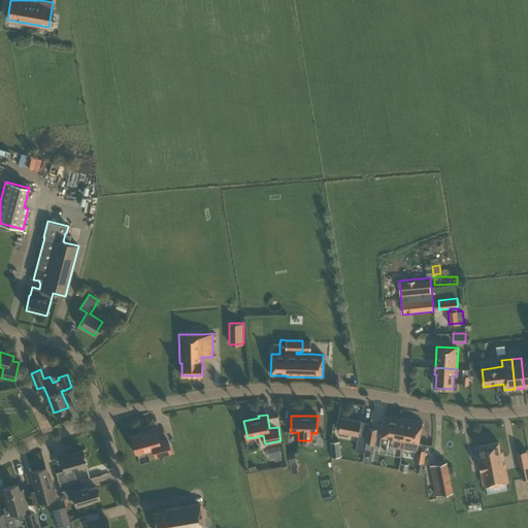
[(398,430),(400,418),(390,416),(389,418),(385,417),(381,437),(382,437),(381,442),(389,443),(388,447),(402,449),(406,431),(398,430)]
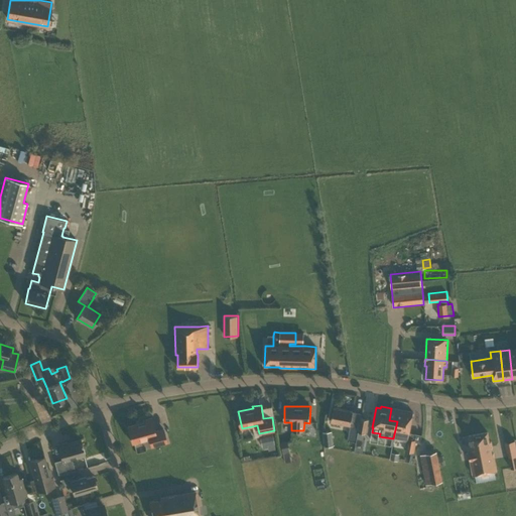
[(361,413),(353,412),(353,411),(334,407),(331,421),(350,424),(350,427),(358,428),(360,418),(361,413)]
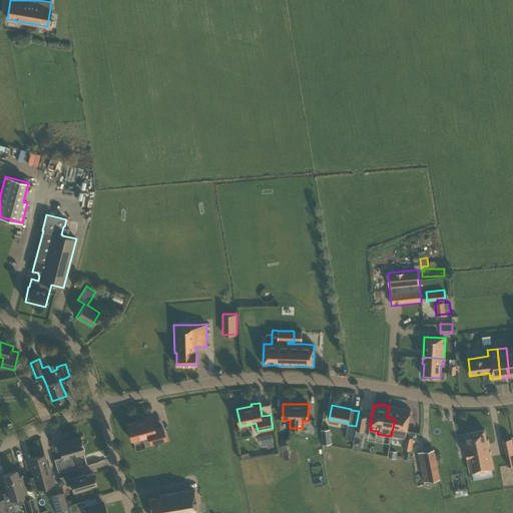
[(411,410),(389,406),(387,418),(395,419),(391,436),(405,438),(406,434),(411,410)]
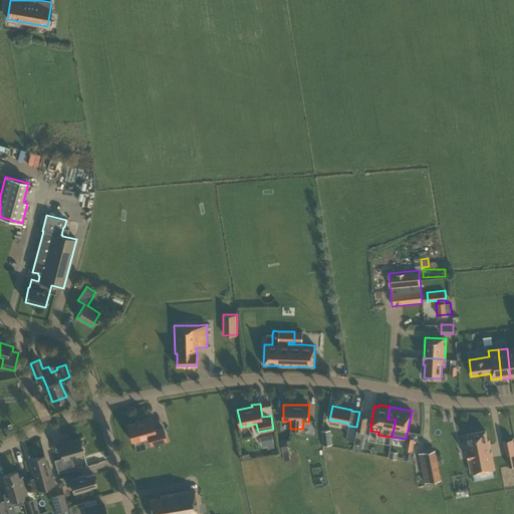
[(126,425),(132,442),(149,437),(151,445),(166,441),(163,427),(154,430),(151,417),(143,419),(144,421),(126,425)]
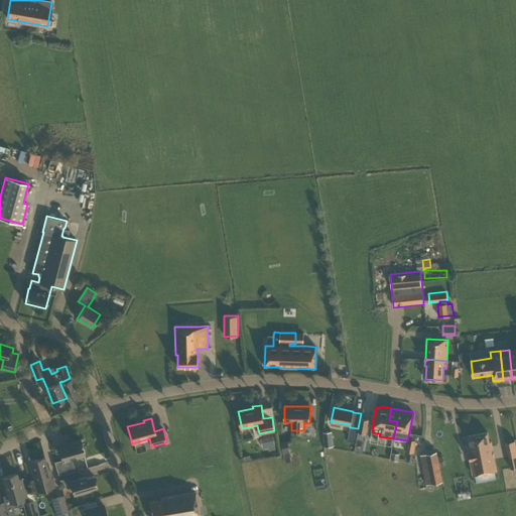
[(358,428),(358,431),(364,432),(366,433),(369,419),(360,418),(358,428)]
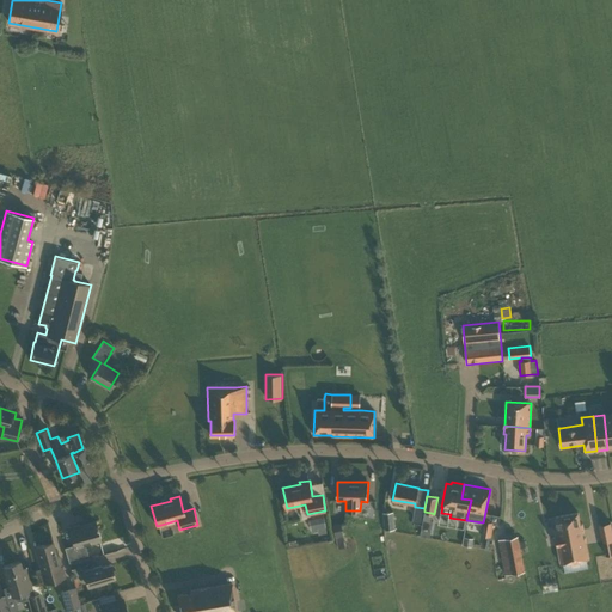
[(395,528),(393,512),(383,513),(385,530),(395,528)]
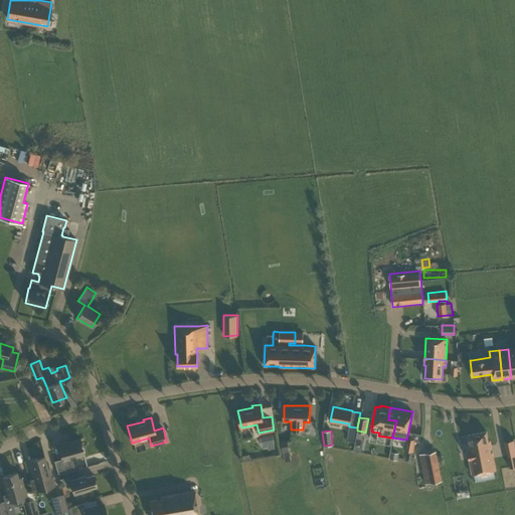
[(487,432),(468,435),(470,445),(467,445),(472,475),(496,470),(492,453),(491,453),(490,446),(491,446),(490,441),(488,441),(487,432)]
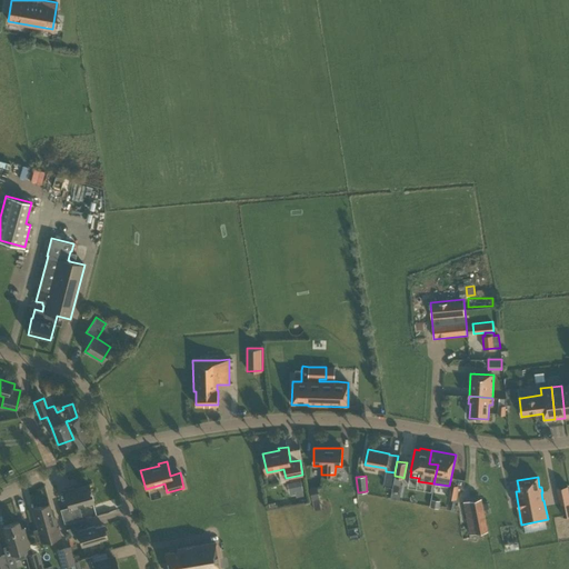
[(292,482),(288,482),(290,495),(296,493),(297,497),(303,495),(300,480),(292,482)]
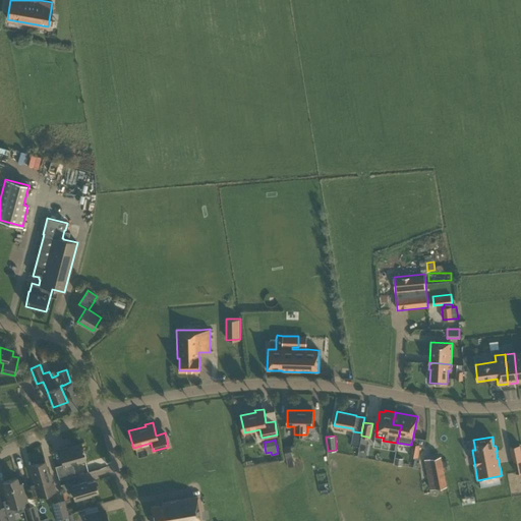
[(360,445),(358,454),(364,455),(365,453),(366,454),(368,444),(366,444),(360,442),(360,445)]
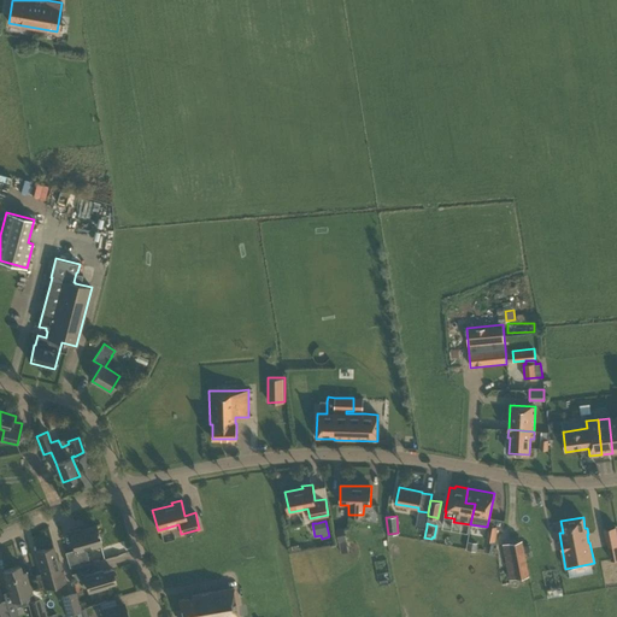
[(495,541),(498,526),(488,524),(485,539),(495,541)]
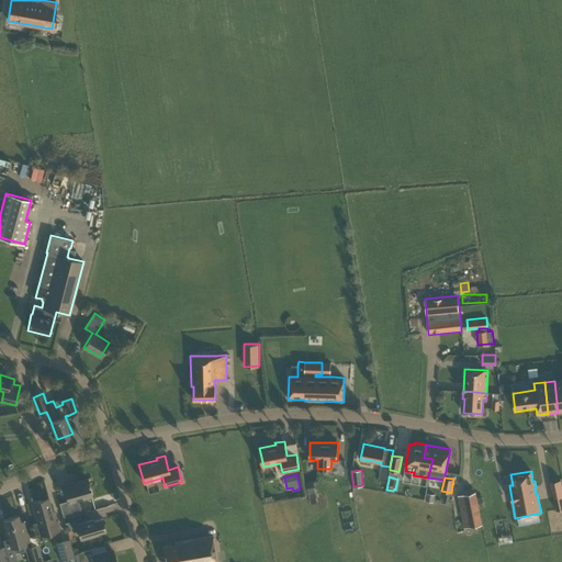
[(68,501),(62,503),(59,503),(64,517),(81,512),(78,499),(92,496),(87,479),(72,483),(72,482),(63,484),(68,501)]
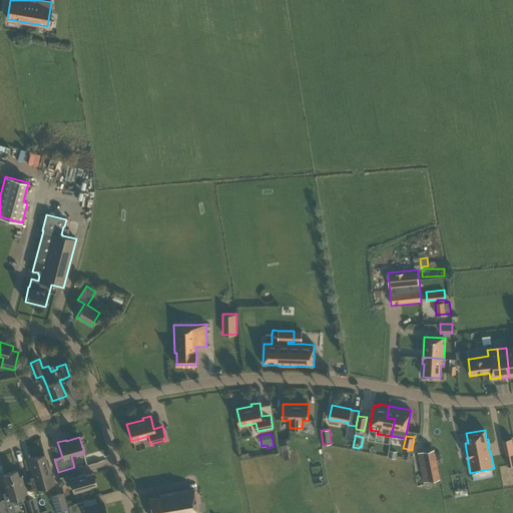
[(289,448),(286,438),(280,440),(282,450),(289,448)]
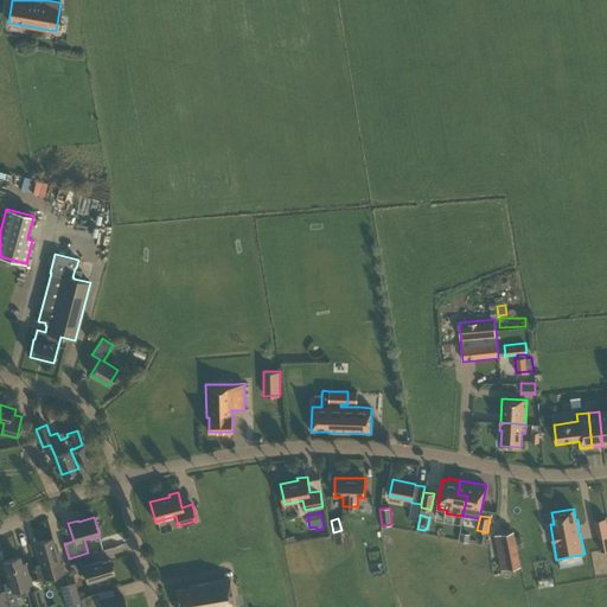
[(513,531),(494,535),(502,569),(521,566),(516,543),(515,537),(513,531)]
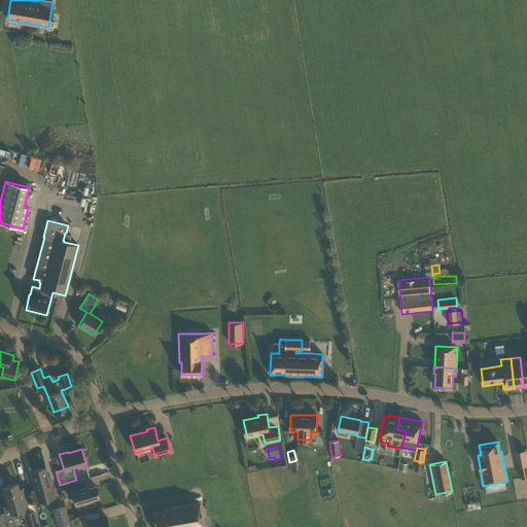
[(48,479),(45,466),(30,470),(35,489),(30,490),(34,503),(56,497),(50,479),(48,479)]
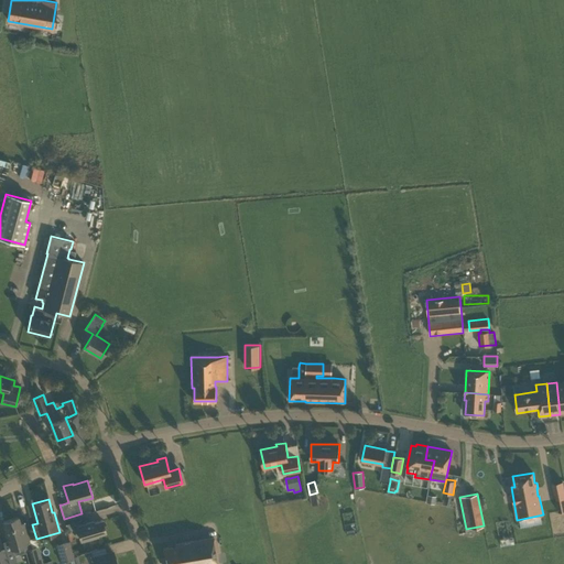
[(86,521),(84,514),(64,520),(66,527),(86,521)]
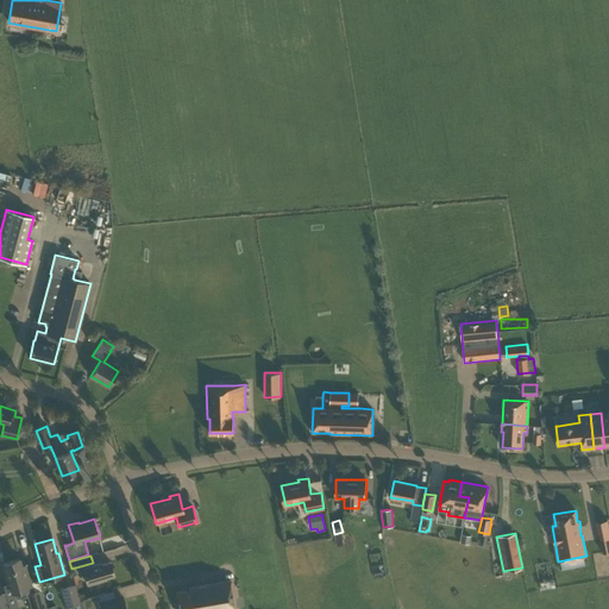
[(22,565),(19,558),(4,563),(10,586),(4,588),(10,608),(12,608),(19,607),(16,598),(27,595),(31,608),(38,608),(44,608),(39,589),(33,591),(26,564),(22,565)]
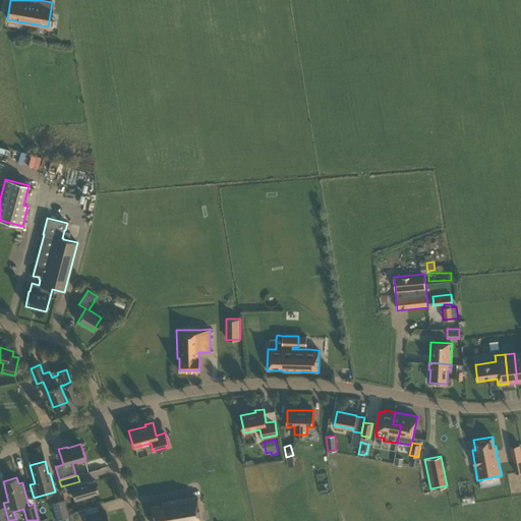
[(98,491),(95,480),(87,482),(85,481),(70,485),(74,500),(90,496),(90,494),(98,491)]
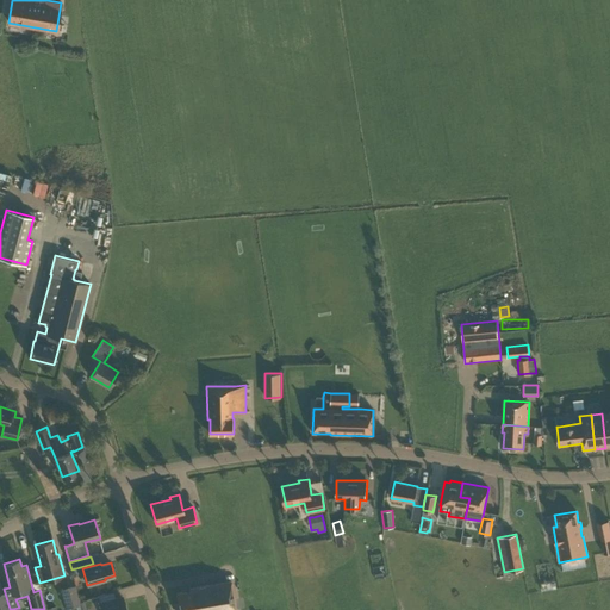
[(236,609),(231,582),(190,589),(191,591),(176,593),(179,609),(236,609)]
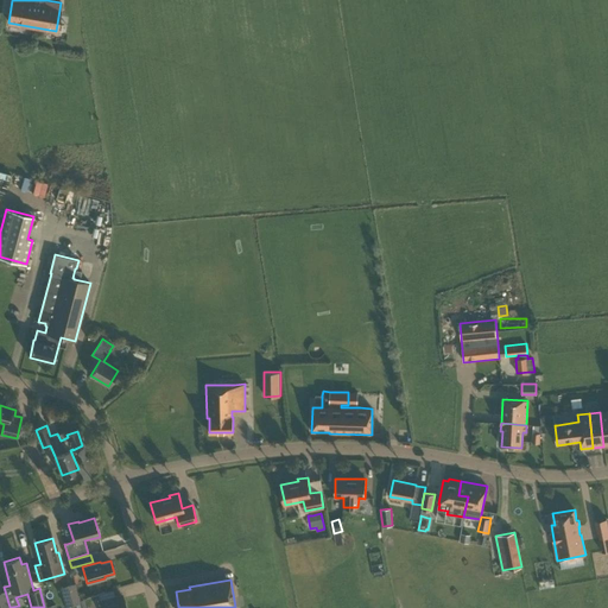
[(65,607),(80,603),(75,583),(59,588),(65,607)]
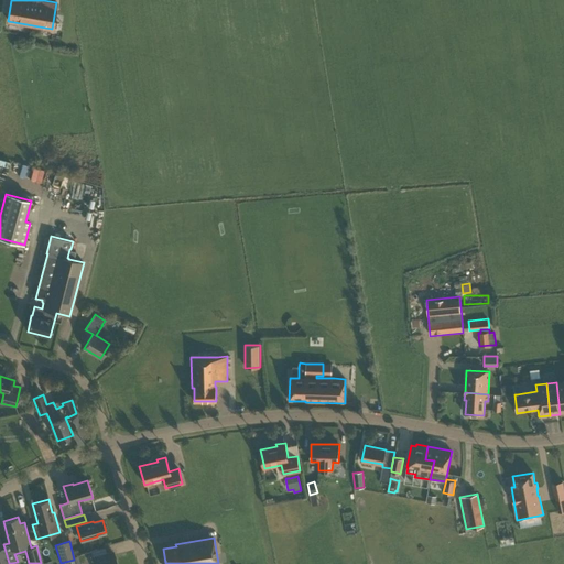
[(90,551),(77,555),(79,563),(90,563),(95,563),(94,563),(117,563),(114,554),(114,551),(107,553),(93,557),(90,551)]
